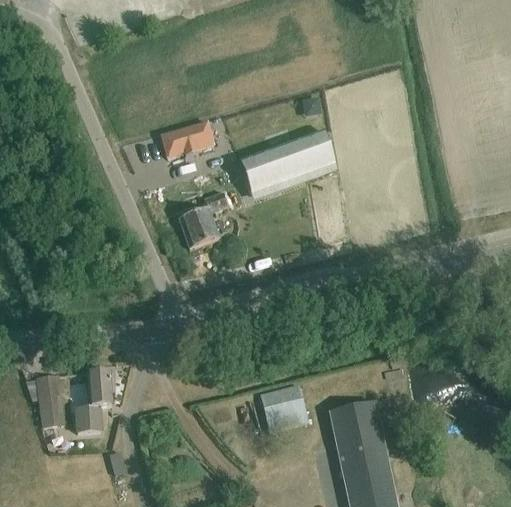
[(255,121),(272,116),(269,105),(252,110),(255,121)]
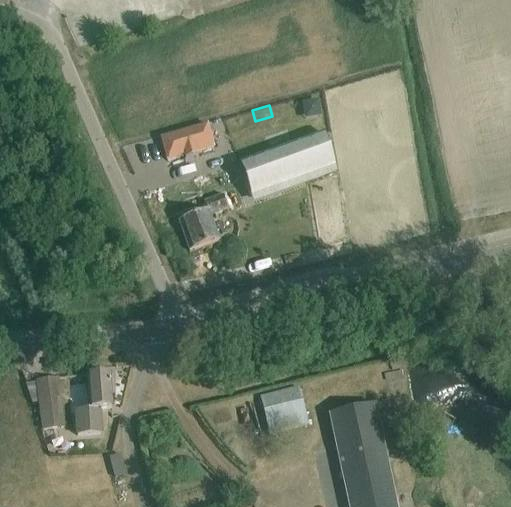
[(205,121),(159,134),(163,145),(166,157),(176,155),(183,152),(184,155),(196,151),(195,149),(212,144),(205,121)]
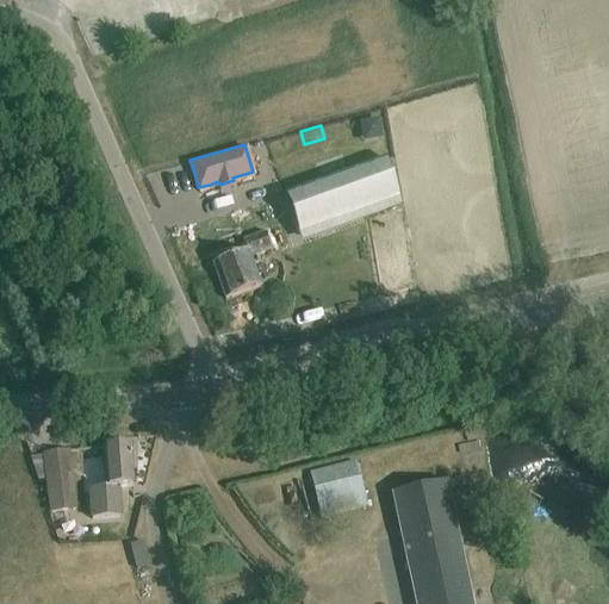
[(298,230),(398,195),(385,157),(285,193),(298,230)]
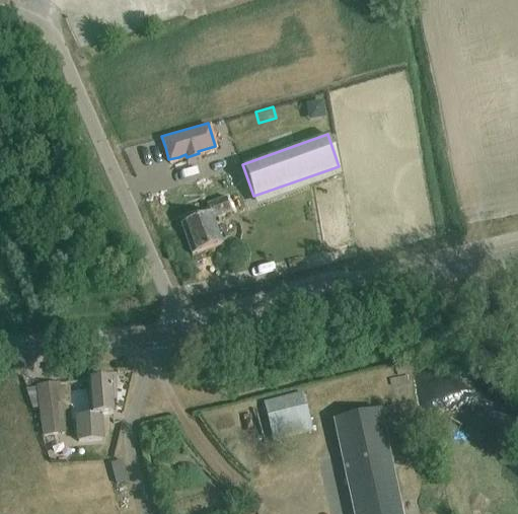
[(213,216),(232,210),(227,195),(205,203),(208,214),(181,223),(192,252),(222,242),(213,216)]
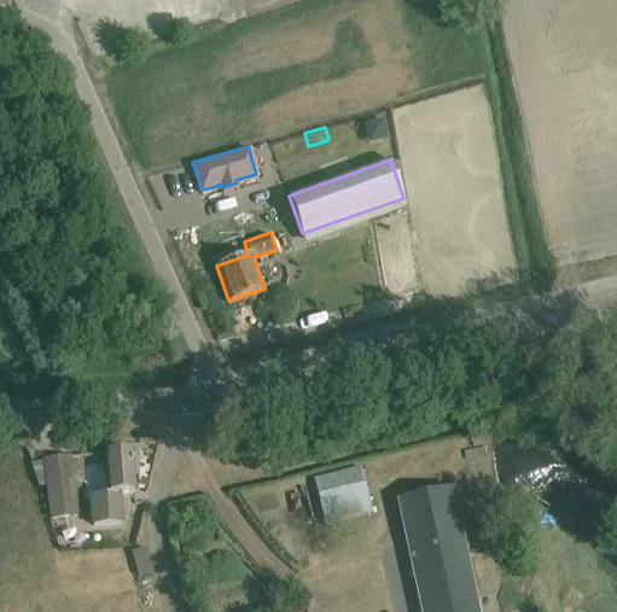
[(91,491),(92,522),(120,520),(118,490),(134,490),(132,449),(104,450),(105,490),(91,491)]
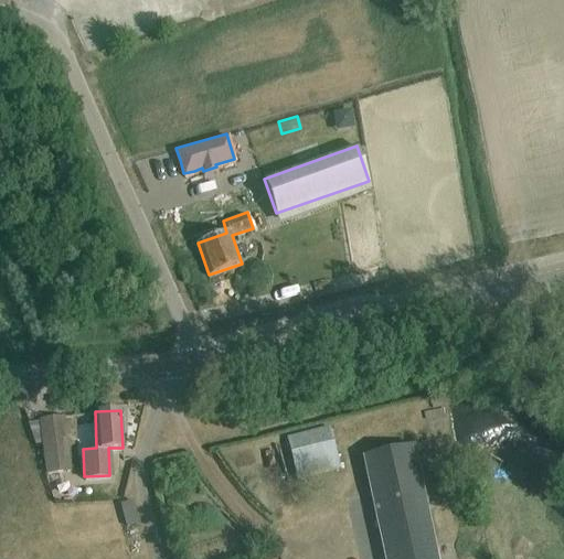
[(41,417),(46,469),(68,466),(63,415),(41,417)]
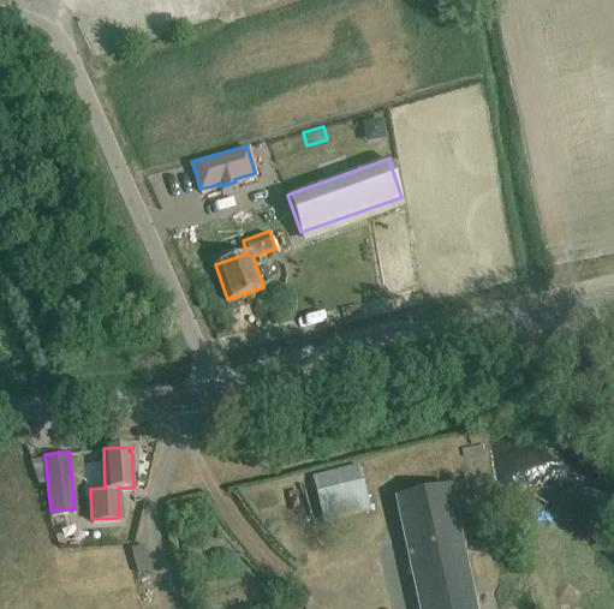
[(370,506),(357,461),(311,473),(325,519),(370,506)]
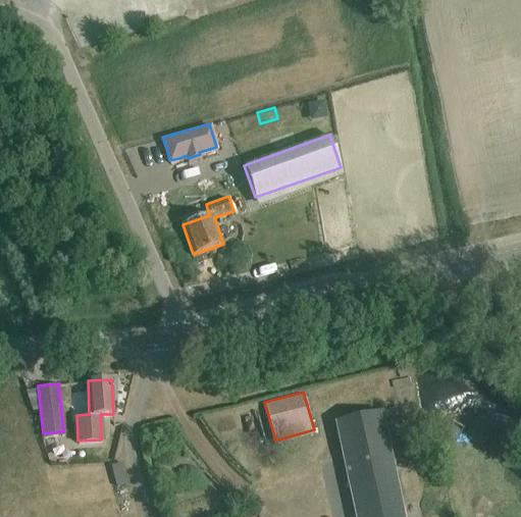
[(334,420),(356,516),(402,516),(378,410),(334,420)]
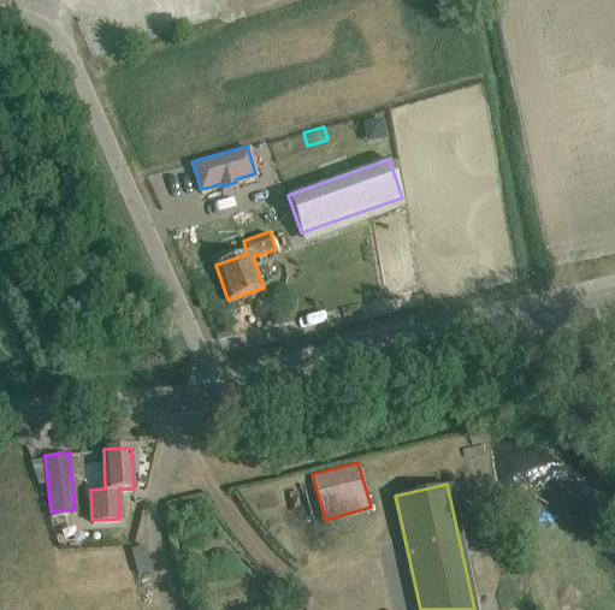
[(132,545),(142,570),(155,566),(146,540),(132,545)]
